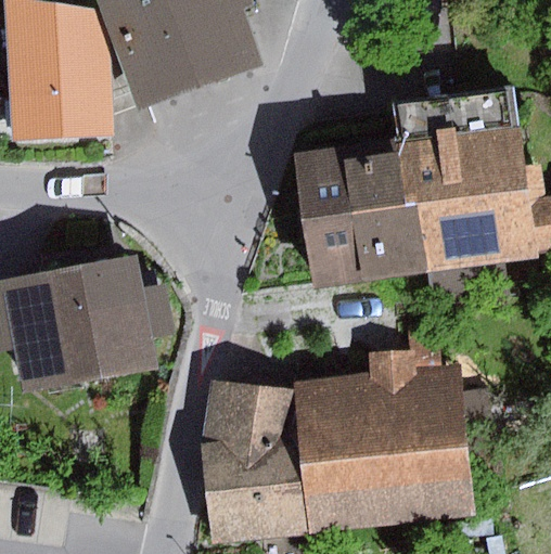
[(95,14),(13,0),(4,0),(12,141),(113,137),(109,49),(95,14)]
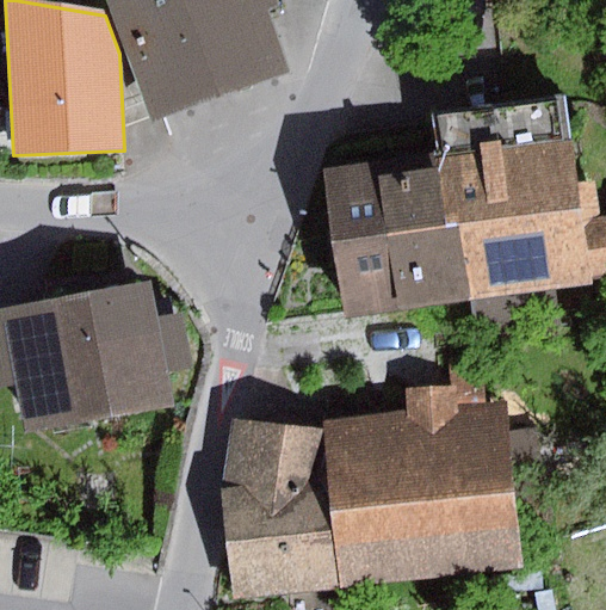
[(105,0),(147,117),(285,69),(265,11),(277,6),(274,0),(105,0)]
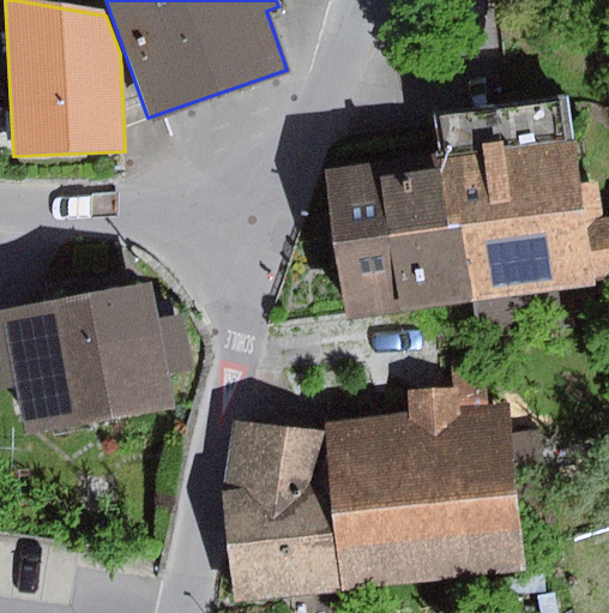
[(440,115),(445,155),(464,301),(555,289),(590,284),(589,277),(582,221),(565,98),(440,115)]
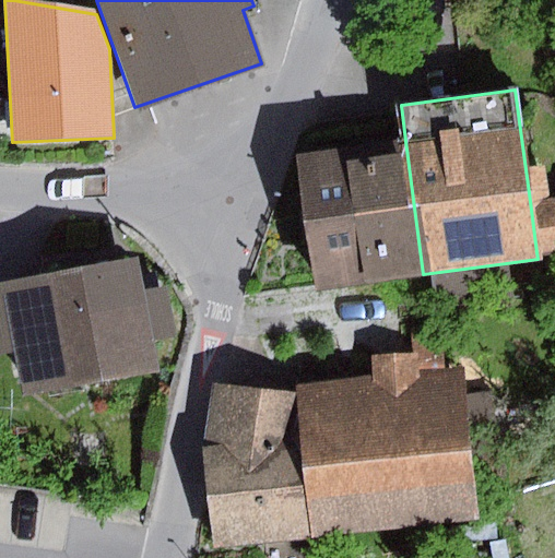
[(405,141),(294,155),(311,288),(423,274),(405,141)]
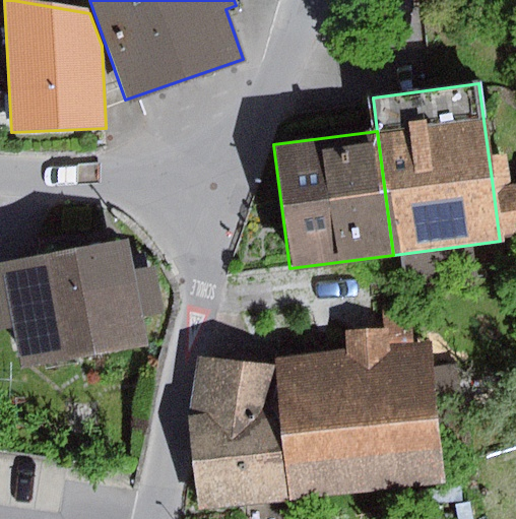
[(515,184),(493,187),(499,235),(515,232),(515,184)]
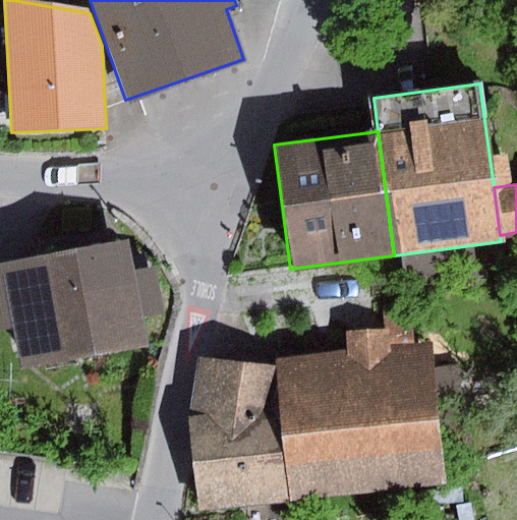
[(124,241),(0,264),(0,326),(11,325),(19,366),(144,343),(138,320),(160,315),(151,268),(129,271),(124,241)]
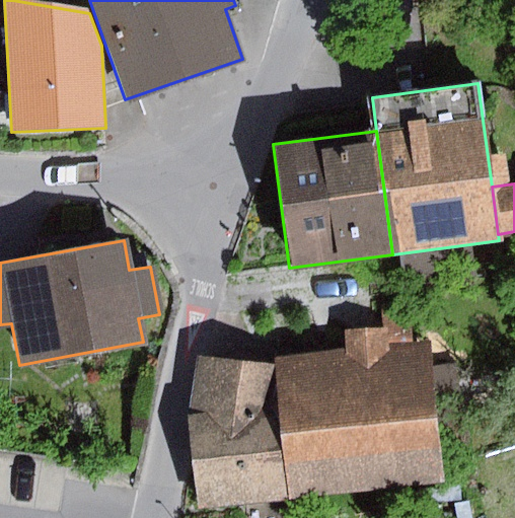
[(469,244),(392,254),(399,285),(472,276),(469,244)]
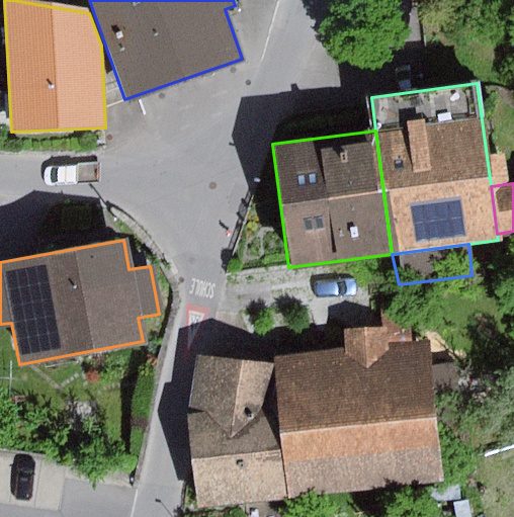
[(376,300),(378,326),(384,325),(387,341),(412,339),(408,298),(376,300)]
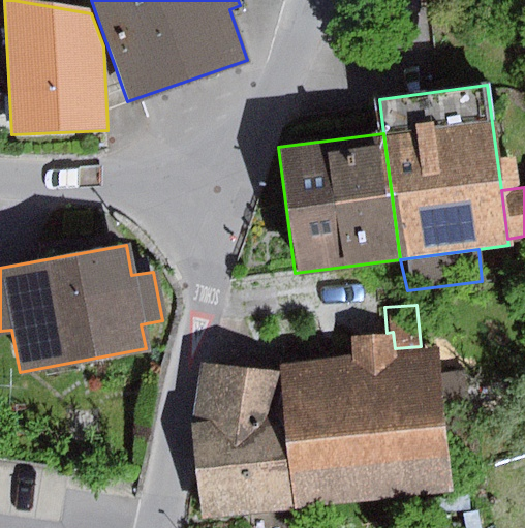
[(281,372),(294,501),(449,486),(435,345),(421,346),(395,348),(393,332),(387,333),(348,337),(350,359),(280,365),(281,372)]
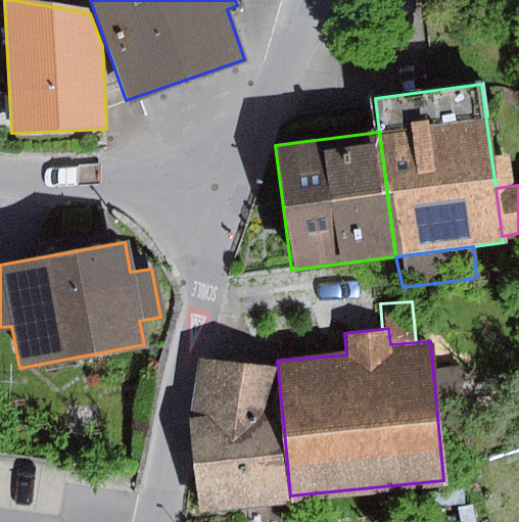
[(278,368),(200,358),(189,415),(198,513),(290,495),(278,368)]
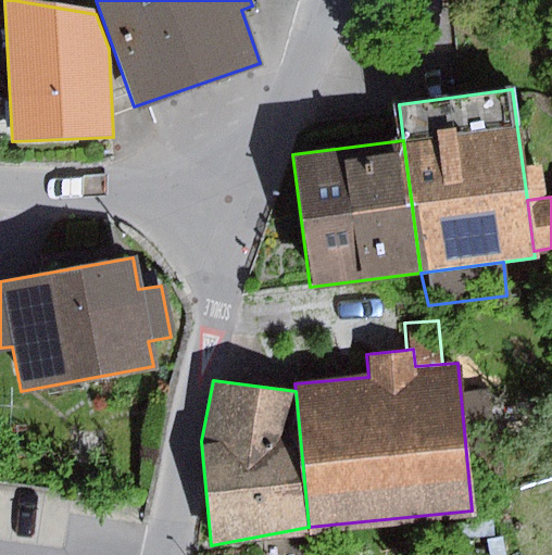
All buildings are outlined.
